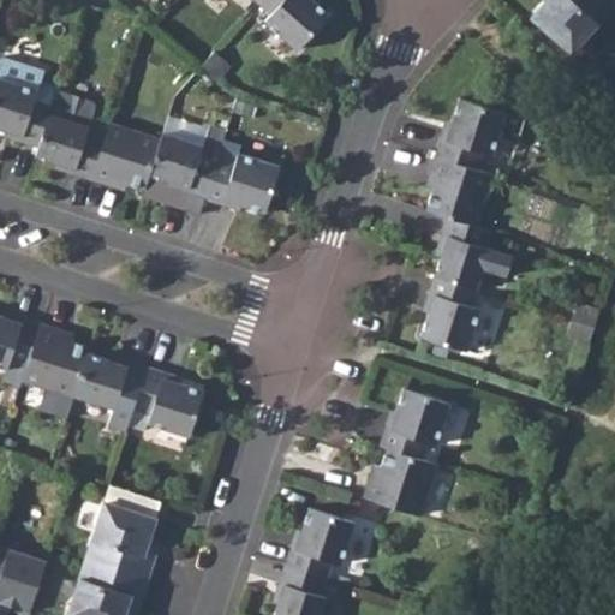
[(257,0),(256,1),(269,13),(263,21),(296,49),(328,15),(312,0),(257,0)]
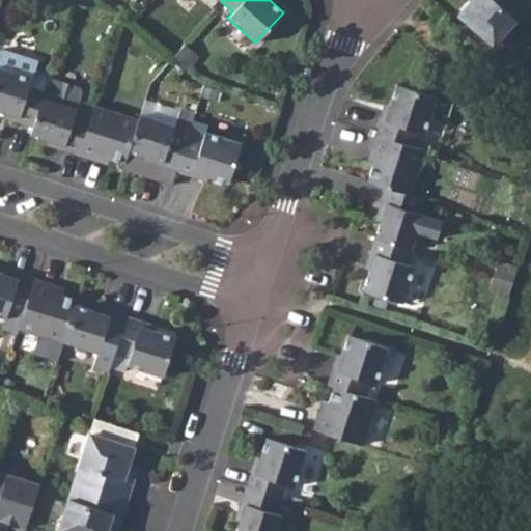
[(522,1),(522,0),(470,0),(457,15),(493,46),(528,6),(522,1)]
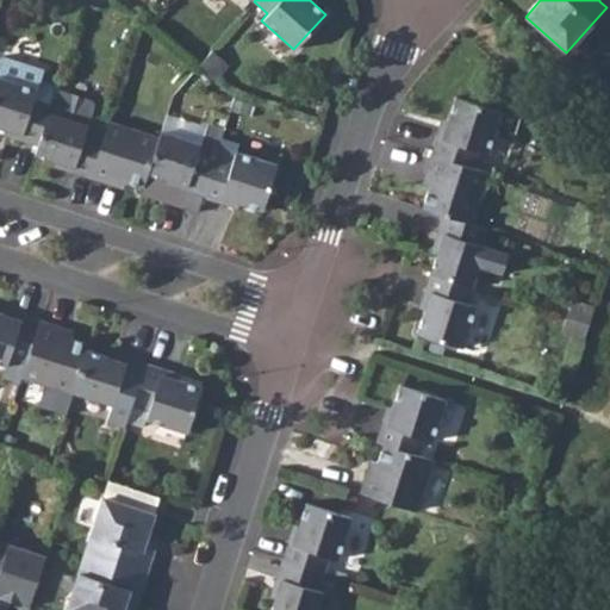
[(224,62),(211,50),(199,63),(213,75),(224,62)]
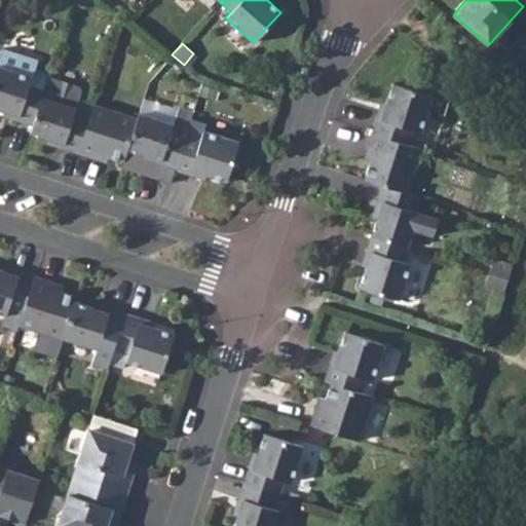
[(41,97),(44,88),(29,84),(31,77),(0,66),(0,109),(17,115),(15,120),(32,125),(41,97)]
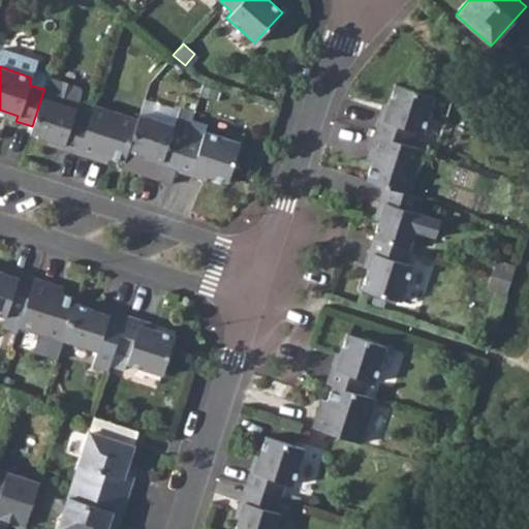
[(29,85),(44,89),(48,78),(49,74),(34,70),(31,78),(29,85)]
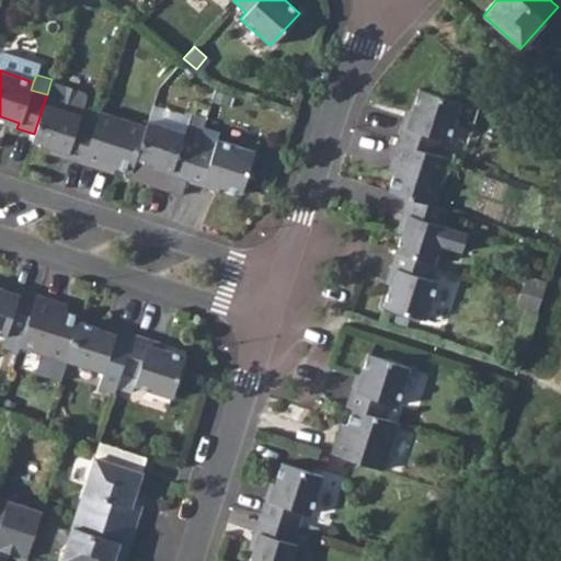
[(34,134),(32,141),(67,152),(65,158),(82,163),(94,125),(99,111),(83,106),(87,98),(83,93),(50,82),(47,94),(44,103),(34,134)]
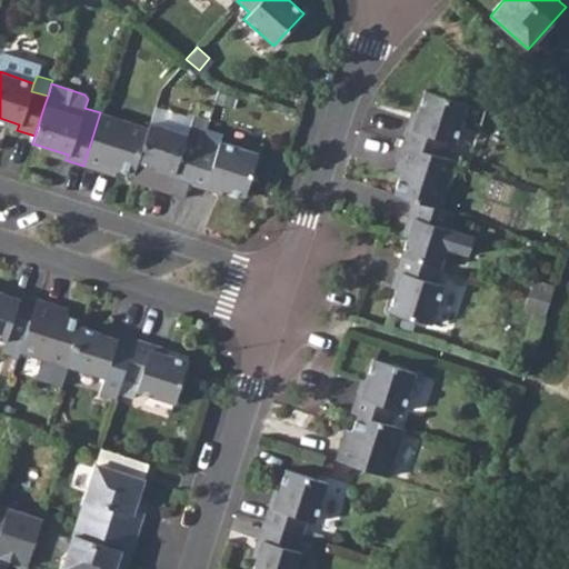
[(408,126),(402,143),(441,156),(447,140),(455,142),(467,105),(425,90),(412,128),(408,126)]
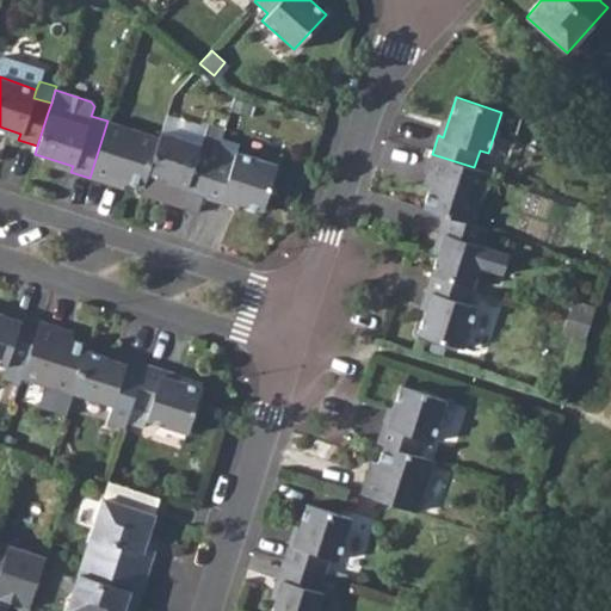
[(147,173),(159,137),(107,121),(103,136),(90,178),(109,184),(111,177),(125,181),(143,186),(147,173)]
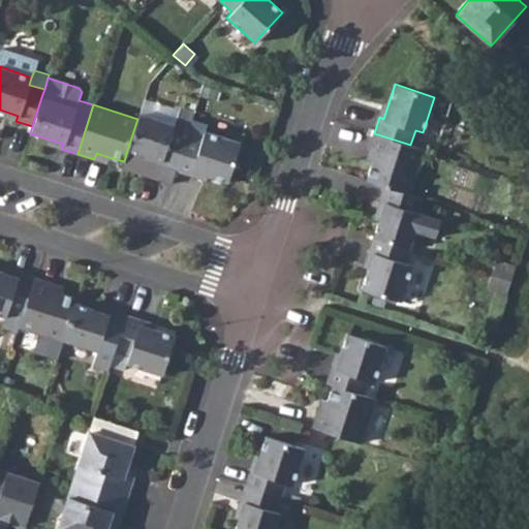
[(175,170),(187,134),(193,116),(177,110),(173,125),(139,114),(137,119),(127,150),(160,160),(159,165),(175,170)]
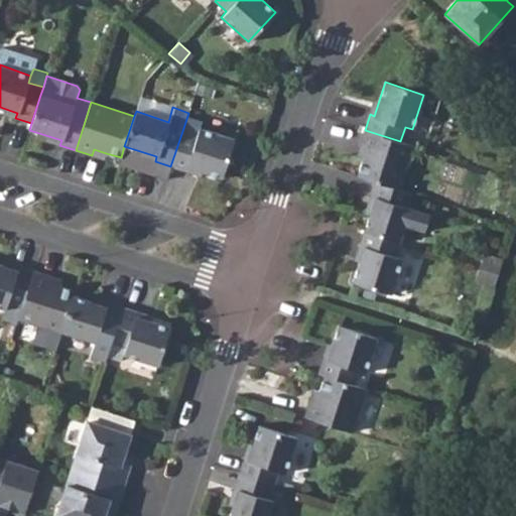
[(197,136),(182,131),(170,166),(186,171),(188,167),(222,177),(234,139),(200,128),(197,136)]
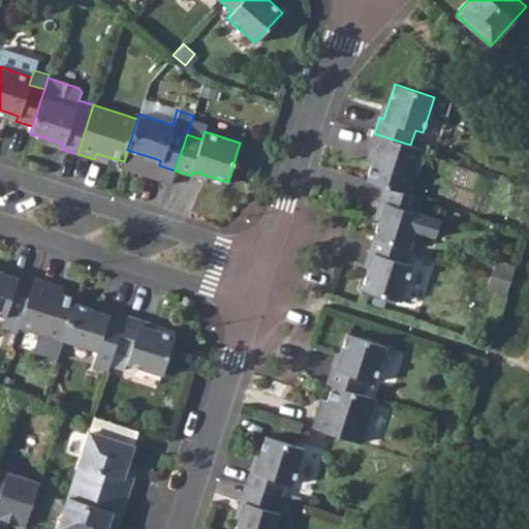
[(410,145),(374,133),(369,150),(375,151),(371,163),(366,180),(384,185),(409,193),(424,149),(410,145)]
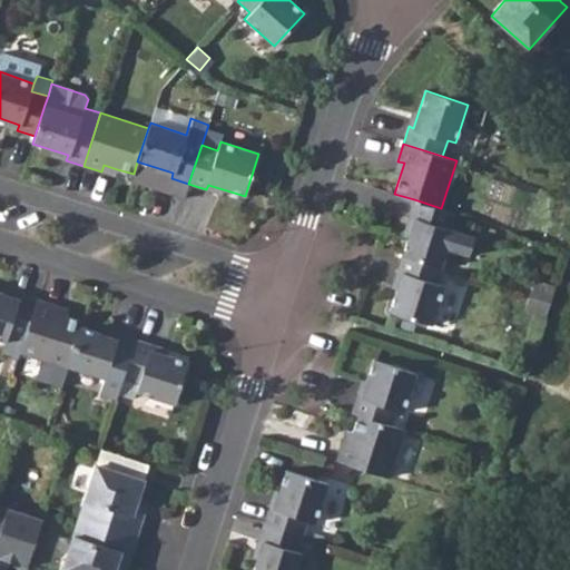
[(404,163),(397,161),(393,175),(400,176),(404,163)]
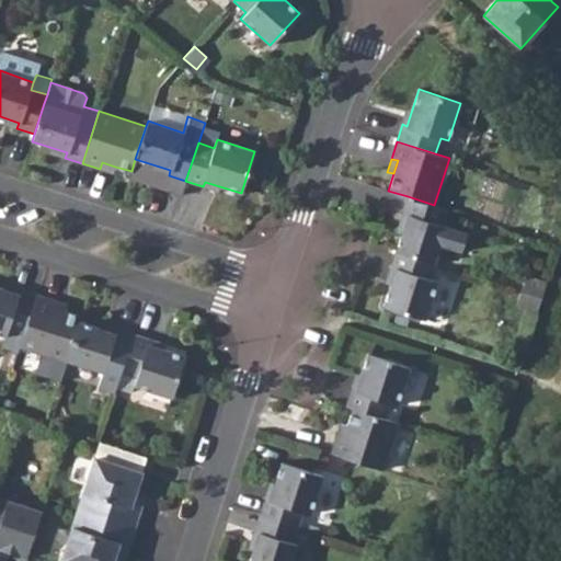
[(102,162),(100,169),(112,173),(115,167),(102,162)]
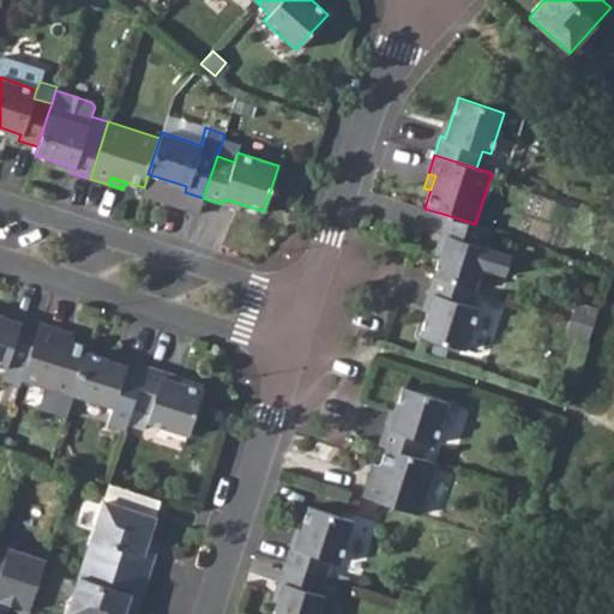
[(475,224),(446,215),(440,234),(446,236),(433,274),(476,288),(482,268),(505,275),(511,256),(483,246),(489,229),(475,224)]
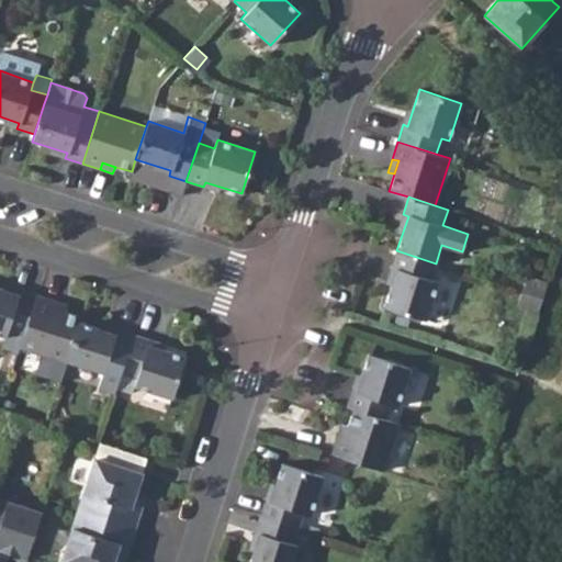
[(436,263),(396,250),(391,268),(396,270),(384,306),(426,319),(438,282),(430,279),(436,263)]
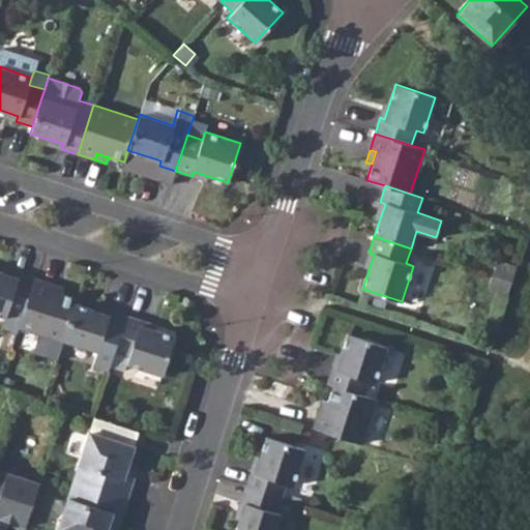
[(492,274),(511,281),(517,266),(497,260),(492,274)]
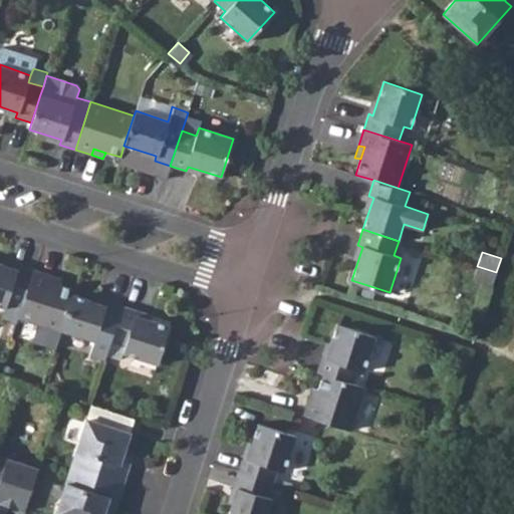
[(22,305),(33,269),(18,264),(16,269),(0,263),(0,305),(5,308),(3,317),(17,322),(18,317),(22,305)]
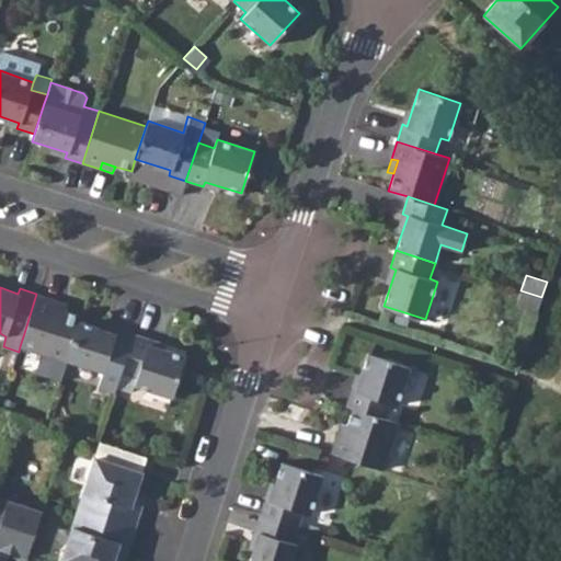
[(537,312),(541,297),(521,290),(516,306),(537,312)]
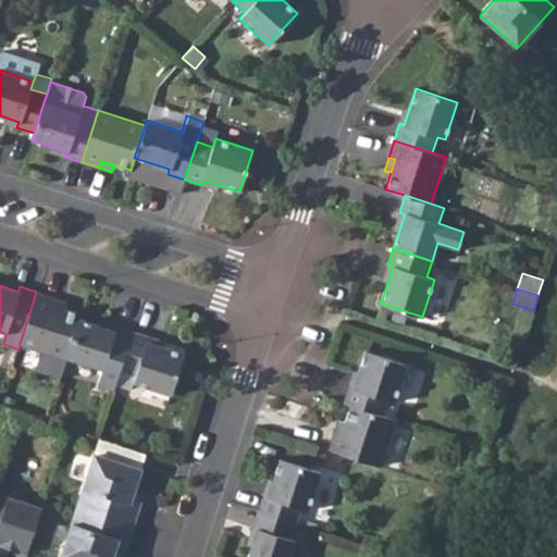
[(53,297),(36,292),(24,331),(20,344),(66,359),(66,358),(78,320),(81,313),(64,308),(51,304),(53,297)]
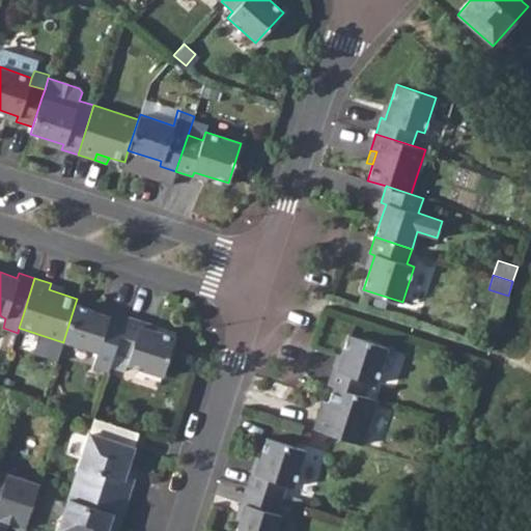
[(63,287),(51,283),(49,289),(61,294),(63,287)]
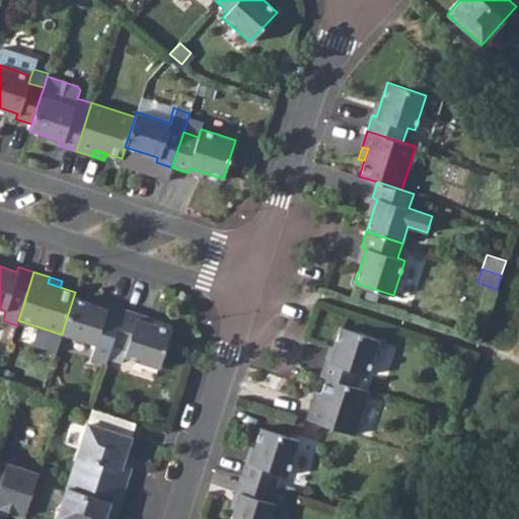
[(105,308),(73,298),(62,334),(94,344),(90,359),(105,364),(112,345),(123,308),(106,303),(105,308)]
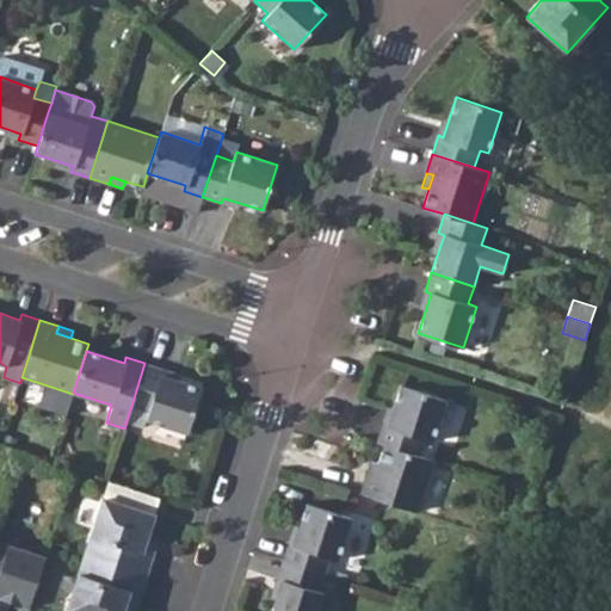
[(164,369),(144,363),(131,406),(148,411),(146,420),(187,433),(202,387),(162,375),(164,369)]
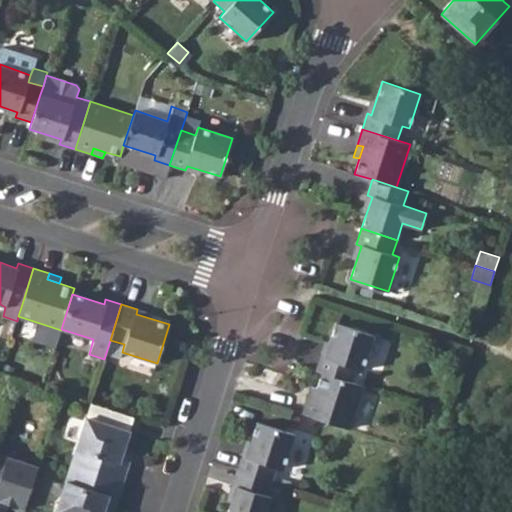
[(374,335),(336,323),(325,356),(320,355),(315,370),(322,372),(351,381),(355,367),(362,370),(374,335)]
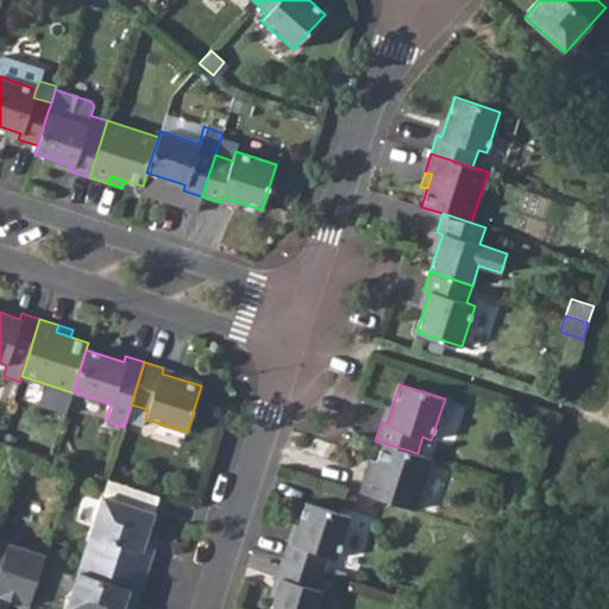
[(418,453),(383,443),(376,463),(372,477),(364,475),(359,491),(415,509),(432,459),(418,453)]
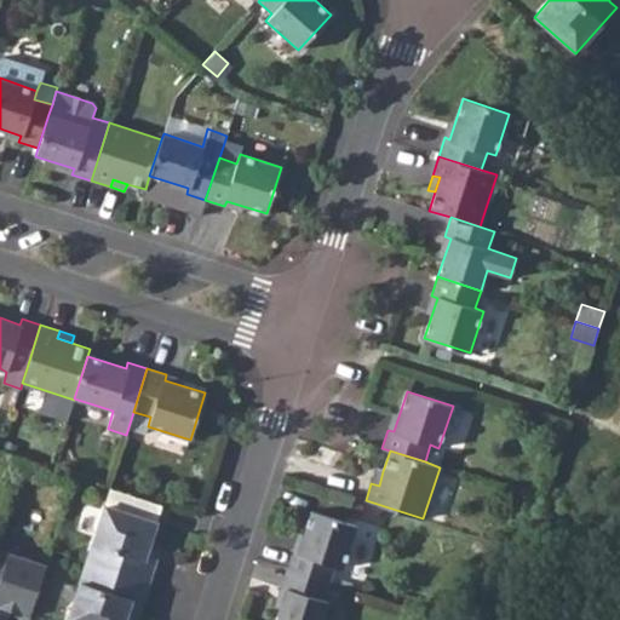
[(379,486),(383,471),(375,469),(371,483),(379,486)]
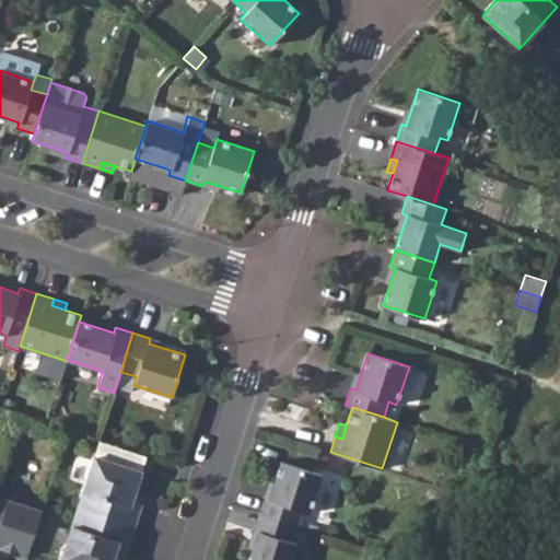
[(94,456),(141,471),(147,455),(100,440),(94,456)]
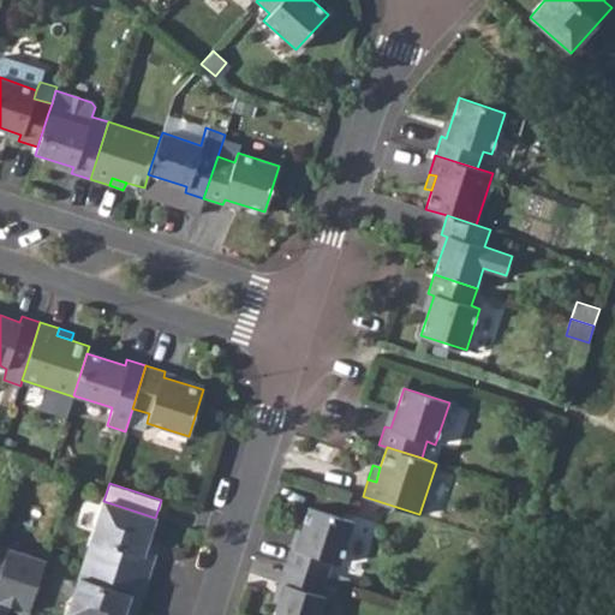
[(103,501),(85,557),(147,578),(155,551),(145,548),(155,518),(103,501)]
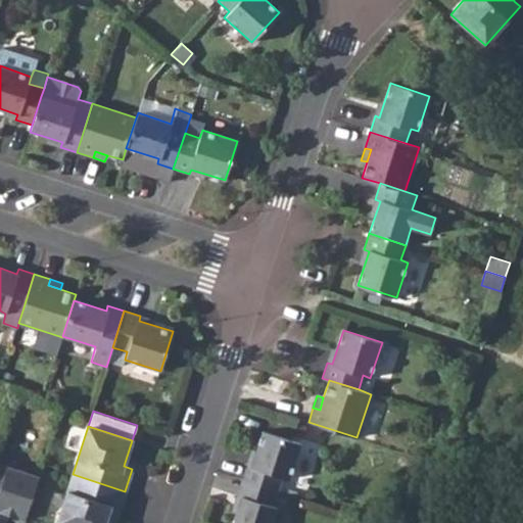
[(301,443),(263,431),(251,465),(246,464),(241,480),(278,491),(282,477),(289,479),(301,443)]
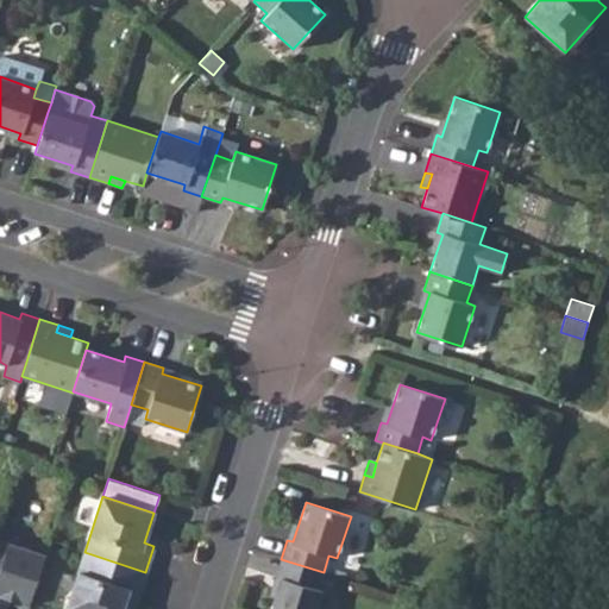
[(29,604),(45,554),(0,540),(0,595),(7,598),(29,604)]
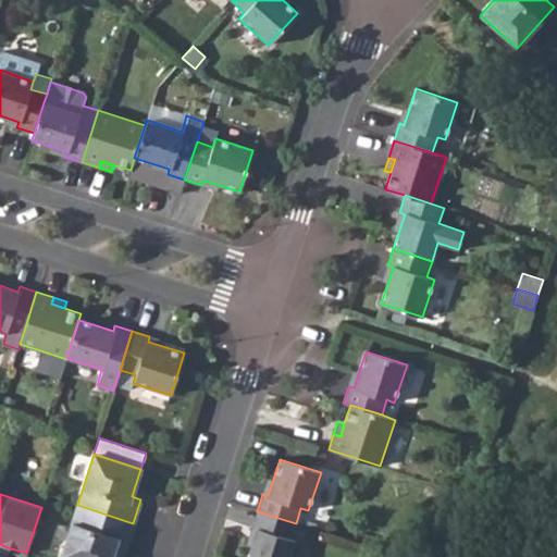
[(125,547),(133,523),(77,505),(61,556),(111,556),(116,544),(125,547)]
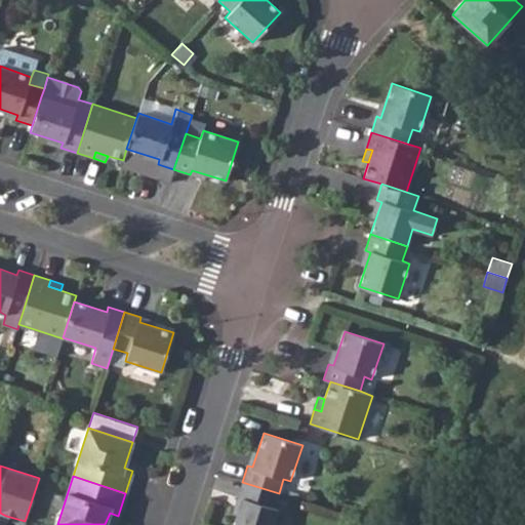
[(279,493),(242,482),(237,498),(242,499),(233,524),(273,524),(279,510),(274,508),(279,493)]
